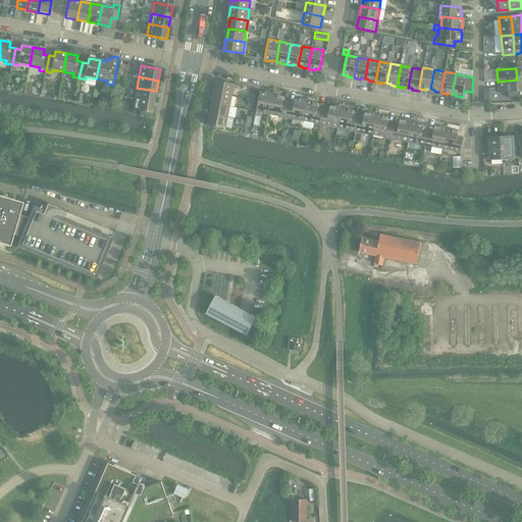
[(517,80),(498,82),(499,93),(509,92),(509,98),(518,97),(517,80)]
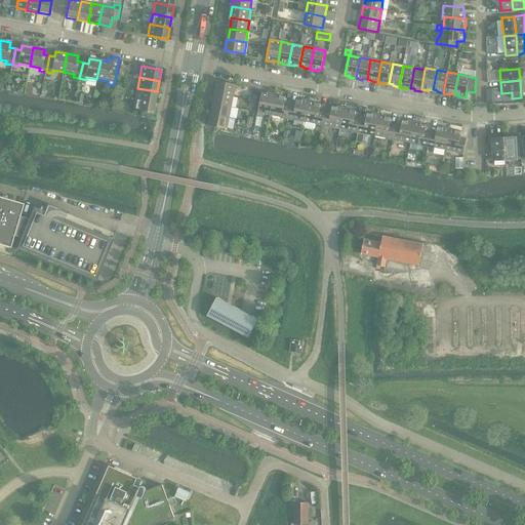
[(215,93),(216,93),(216,92),(234,96),(236,85),(217,81),(215,93)]
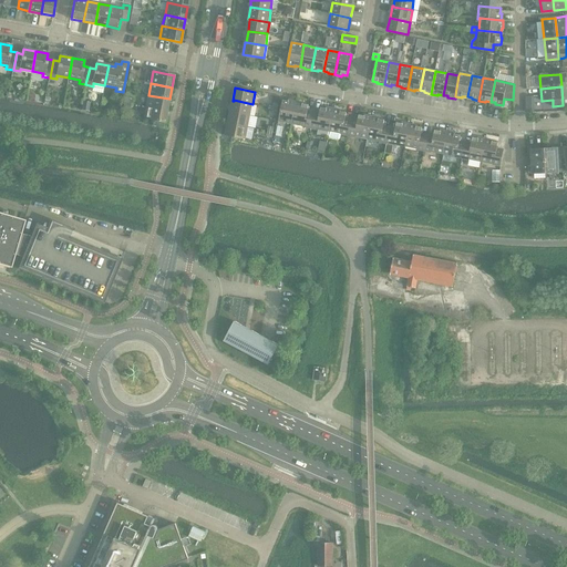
[(148,95),(146,106),(167,111),(169,99),(148,95)]
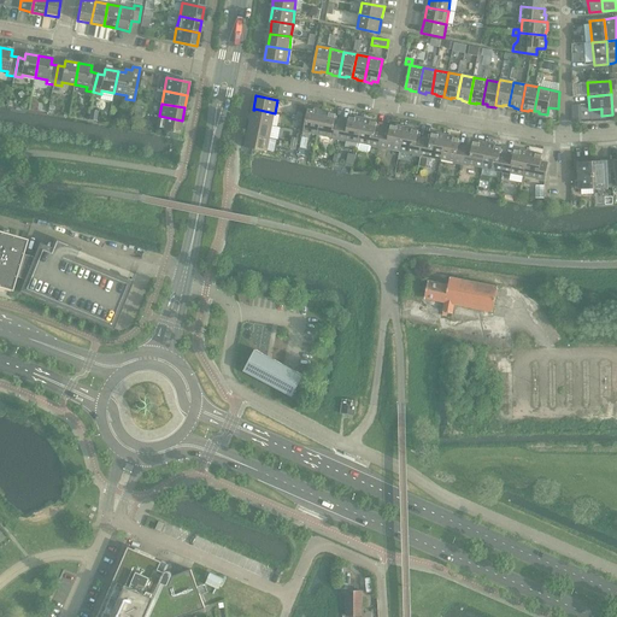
[(254,110),(252,122),(272,125),(275,113),(254,109),(254,110)]
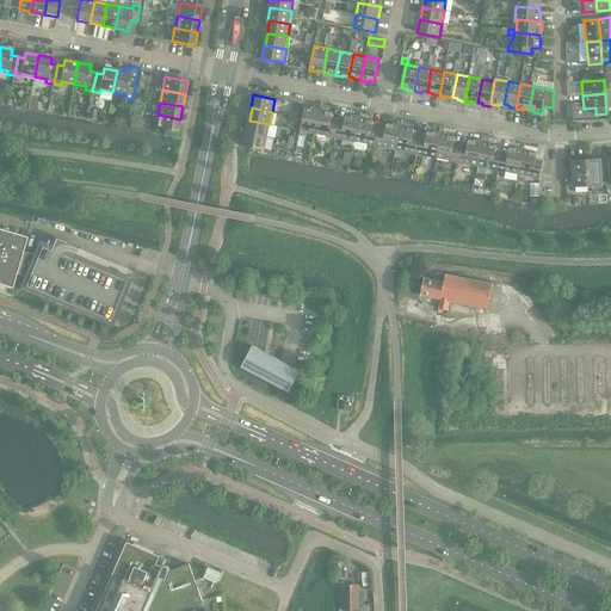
[(301,131),(314,134),(319,109),(312,107),(310,109),(306,107),(301,131)]
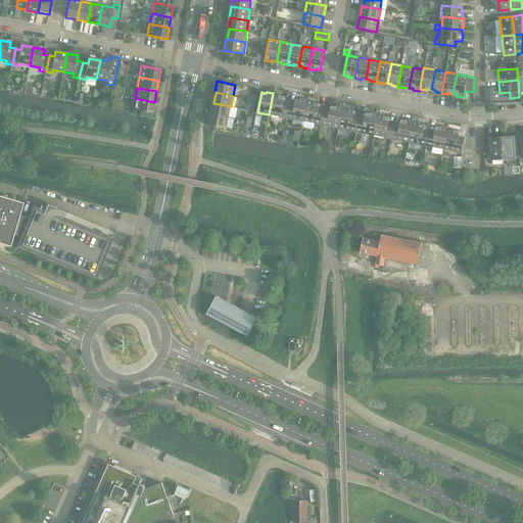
[(273,93),(269,114),(280,116),(280,117),(286,119),(289,103),(284,102),(285,97),(280,96),(280,95),(273,93)]
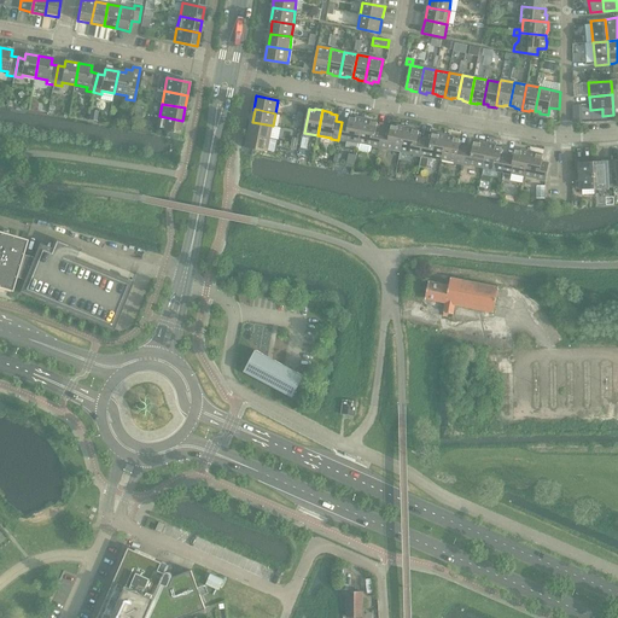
[(182,121),(159,116),(157,129),(180,134),(182,121)]
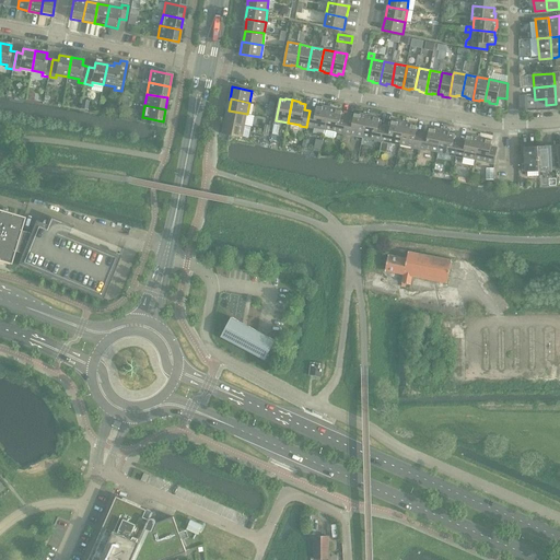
[(310,111),(306,127),(314,128),(312,133),(323,136),(325,130),(330,107),(323,106),(322,107),(317,106),(316,112),(310,111)]
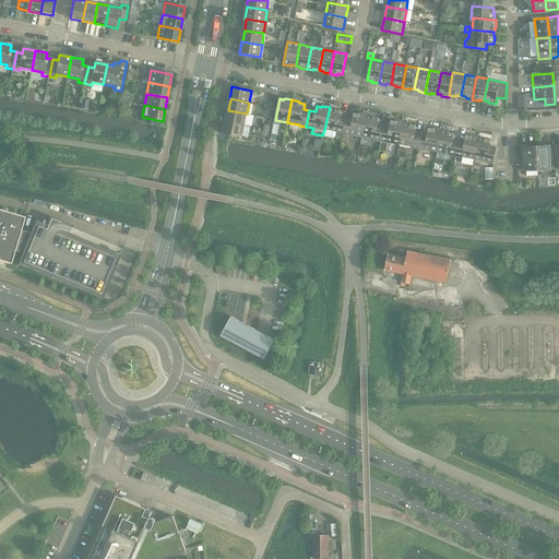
[(330,107),(324,130),(325,130),(324,134),(325,137),(334,139),(336,138),(337,133),(343,134),(346,118),(341,117),(342,111),(336,110),(336,109),(330,107)]
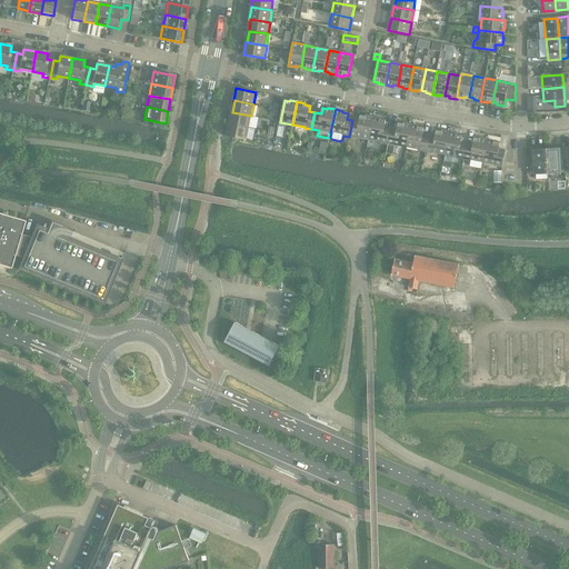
[(232,112),(230,123),(230,125),(249,128),(251,116),(232,112)]
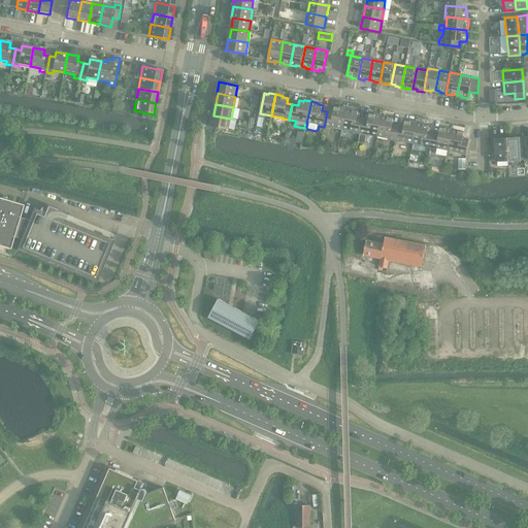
[(327,111),(324,127),(331,128),(331,127),(342,130),(347,108),(339,107),(339,108),(334,107),(333,112),(327,111)]
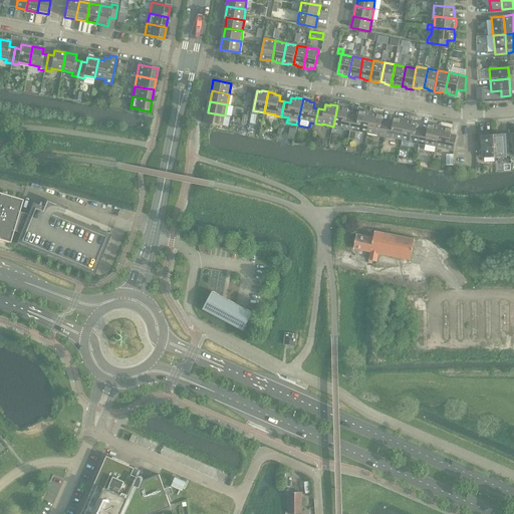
[(337,105),(333,126),(344,129),(343,129),(350,131),(353,115),(347,114),(348,109),(343,108),(344,106),(337,105)]
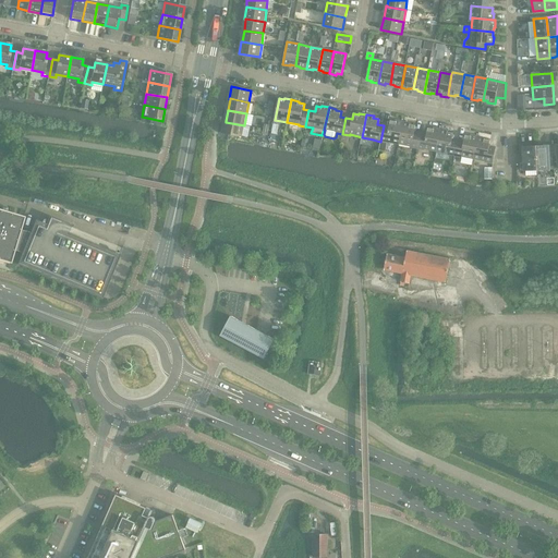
[(384,125),(380,142),(387,143),(387,142),(399,144),(403,122),(396,120),(396,122),(390,121),(389,126),(384,125)]
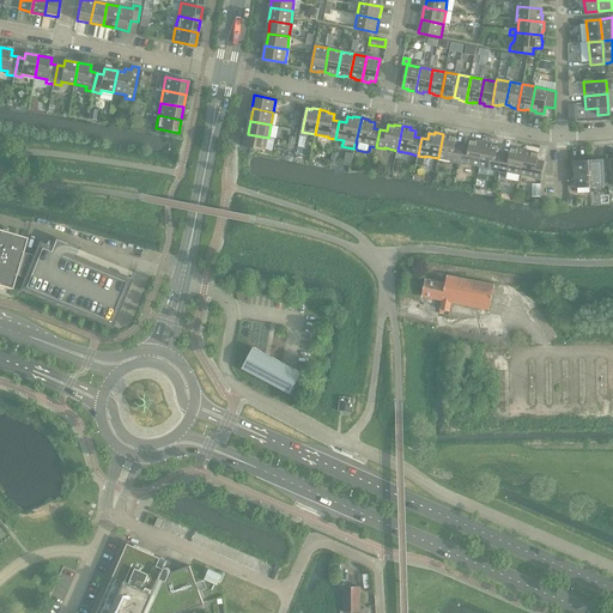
[(248,134),(248,133),(247,133),(243,146),(266,151),(268,138),(248,134)]
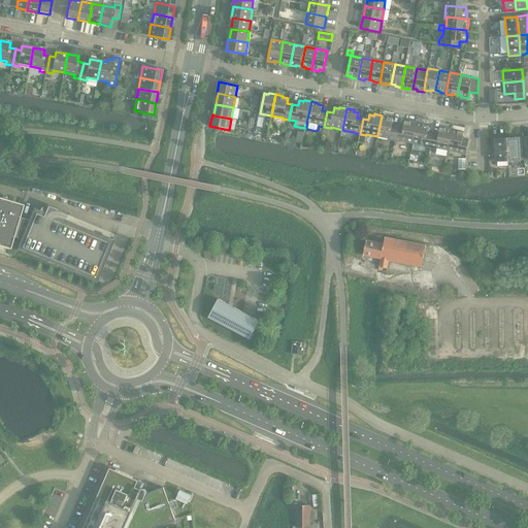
[(382,116),(377,136),(389,138),(389,139),(395,140),(398,126),(392,125),(393,119),(389,118),(389,117),(382,116)]
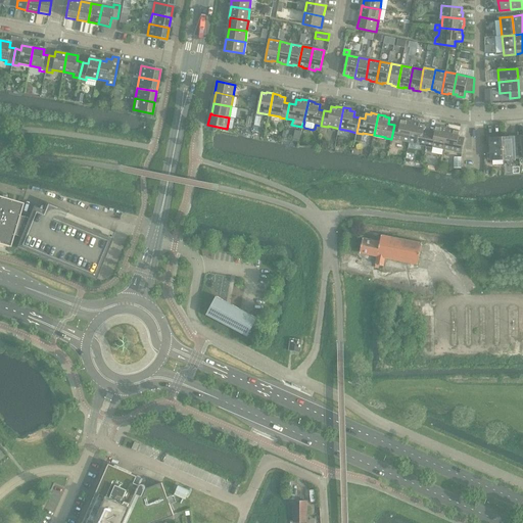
[(394,125),(391,139),(397,141),(398,140),(409,142),(413,122),(407,120),(406,121),(401,121),(399,126),(394,125)]
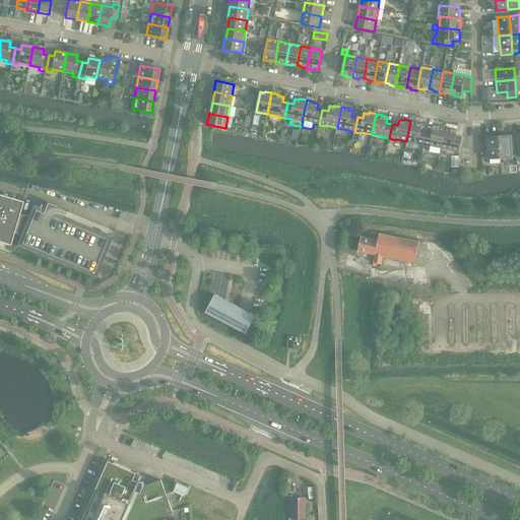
[(410,121),(406,141),(417,143),(417,144),(424,145),(427,131),(421,129),(423,124),(417,123),(417,122),(410,121)]
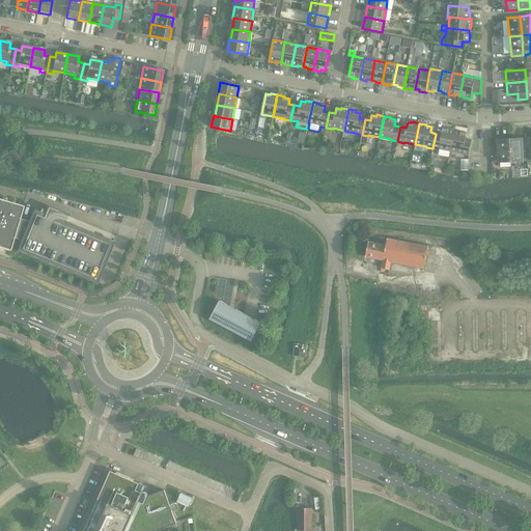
[(436,134),(432,148),(440,149),(450,151),(454,130),(448,129),(447,130),(443,129),(442,135),(436,134)]
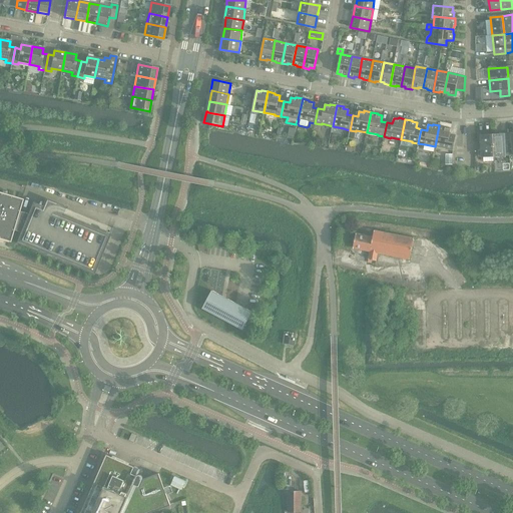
[(439,125),(435,146),(446,148),(446,149),(453,150),(456,135),(450,134),(451,129),(446,128),(446,127),(439,125)]
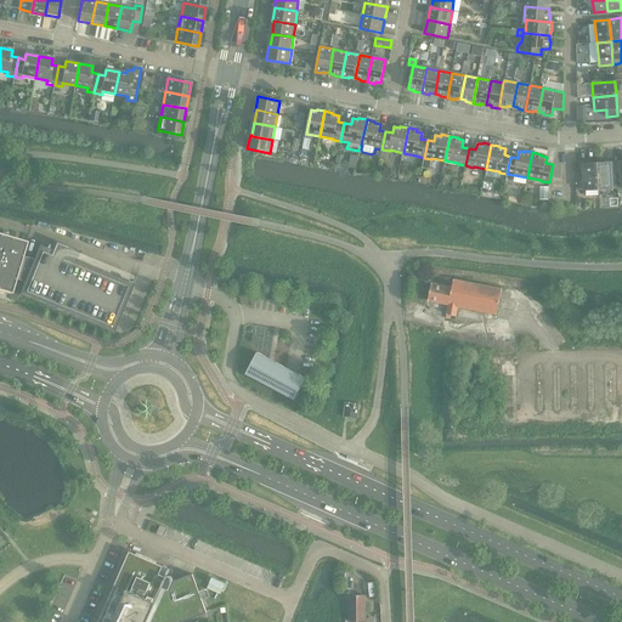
[(606,165),(598,165),(598,190),(612,190),(617,188),(617,175),(615,162),(606,162),(606,165)]
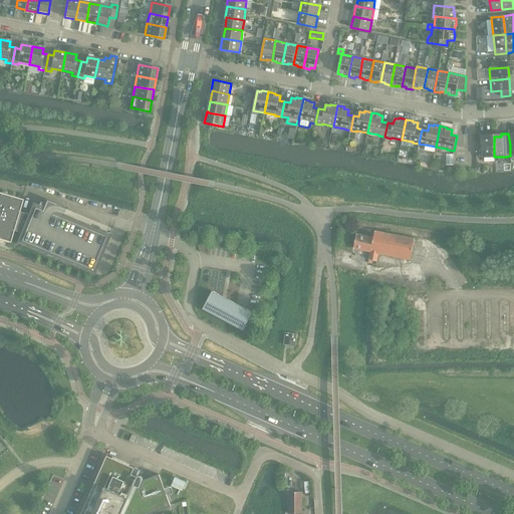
[(486,135),(478,135),(479,158),(483,158),(483,163),(493,162),(493,157),(494,157),(494,137),(486,138),(486,135)]
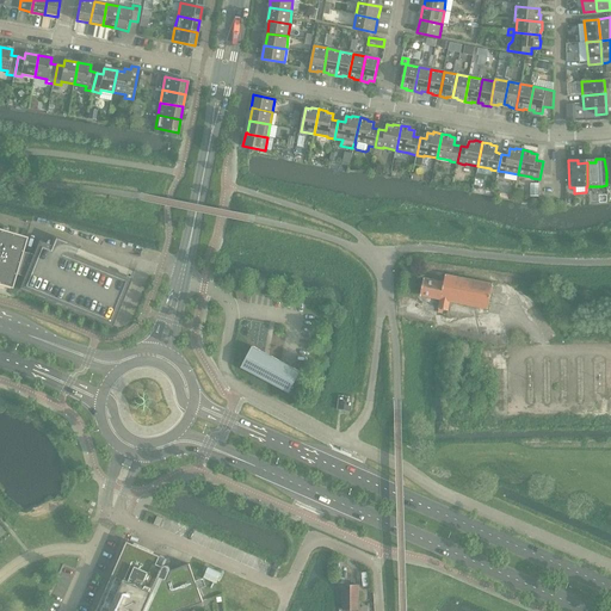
[(26,238),(0,229),(0,285),(11,289),(14,275),(25,277),(20,289),(111,326),(130,279),(74,257),(79,247),(54,238),(50,247),(39,242),(35,255),(22,252),(26,238)]
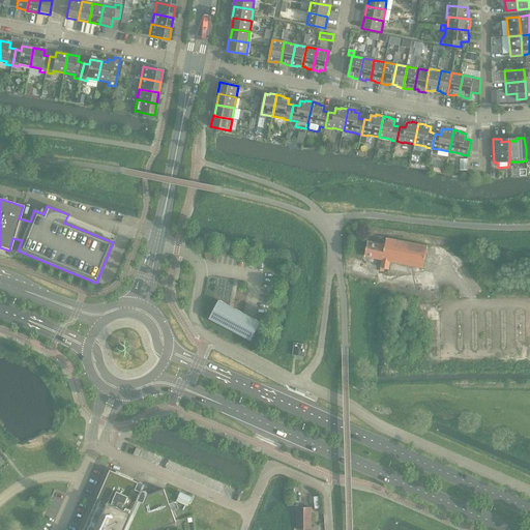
[(381,268),(380,270),(380,271),(384,271),(384,269),(388,269),(390,262),(423,268),(428,246),(386,238),(385,245),(367,241),(364,257),(382,260),(380,268),(381,268)]
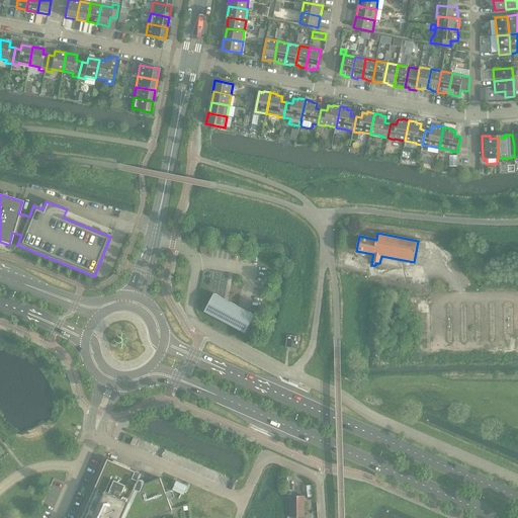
[(204,312),(245,334),(255,315),(230,301),(225,311),(219,308),(223,298),(213,293),(204,312)]
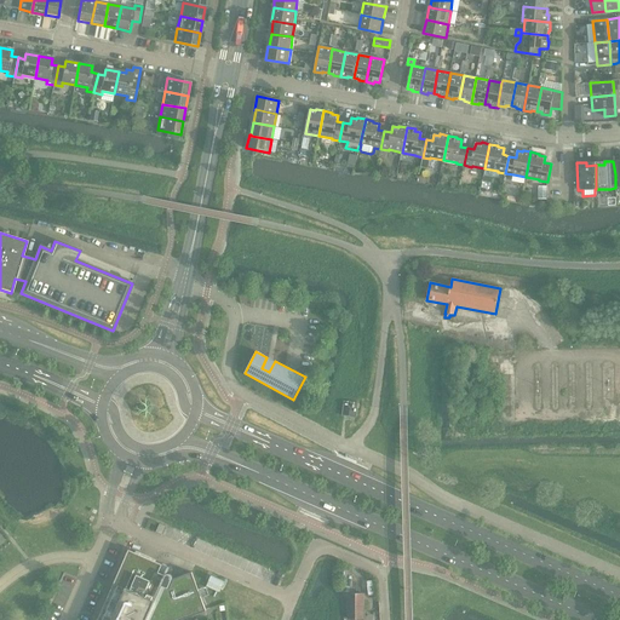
[(343,415),(356,418),(359,403),(344,401),(343,415)]
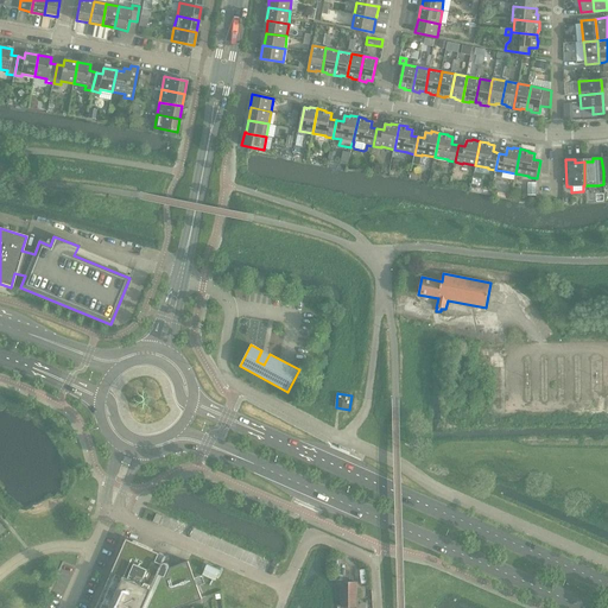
[(162,564),(156,562),(159,553),(153,551),(153,550),(134,540),(133,542),(127,539),(95,607),(178,607),(202,600),(189,562),(170,568),(166,577),(159,574),(166,557),(165,556),(162,564)]
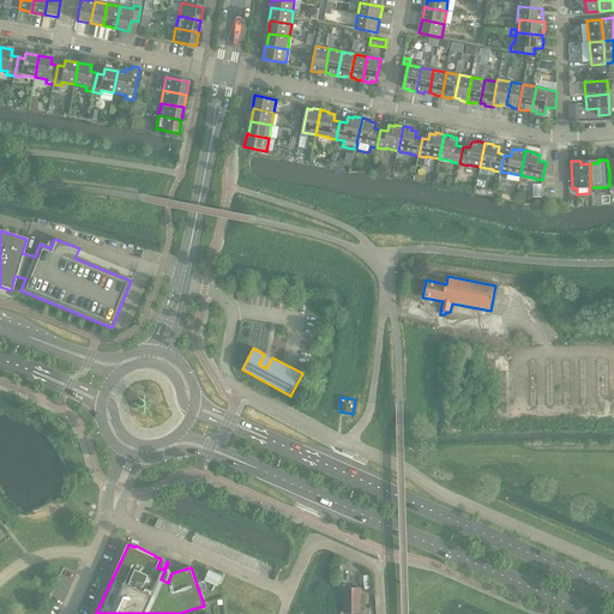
[(360,589),(345,589),(345,613),(360,613),(360,589)]
